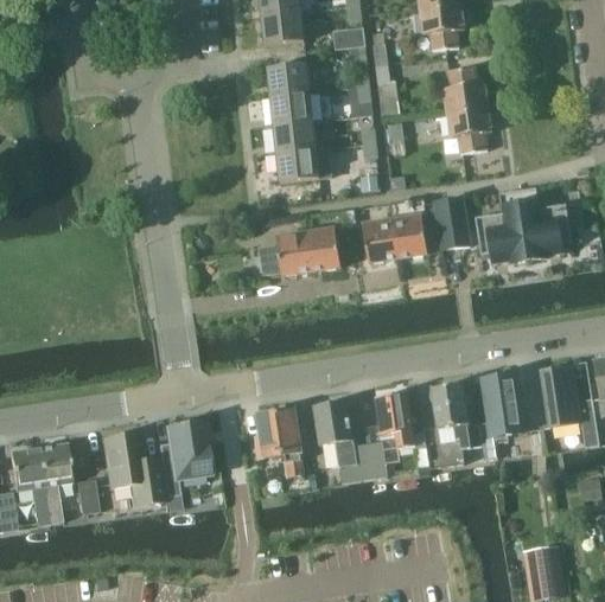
[(258,0),(260,13),(299,10),(298,0),(258,0)]
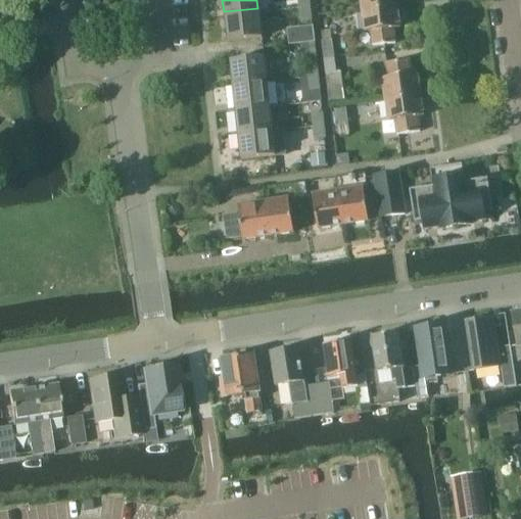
[(360,0),(361,8),(395,3),(395,0),(360,0)]
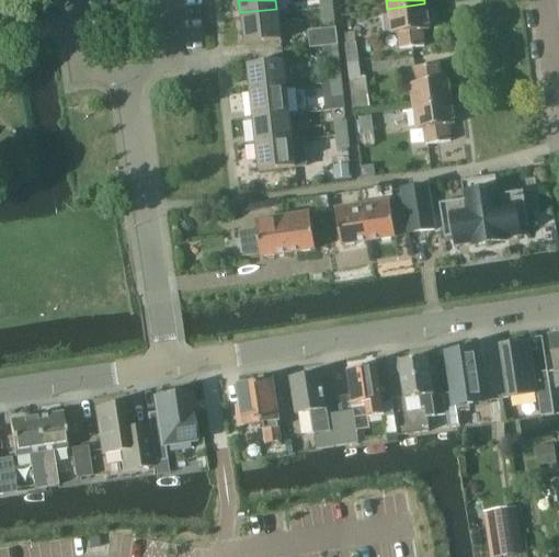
[(318,3),(321,26),(333,24),(331,1),(318,3)]
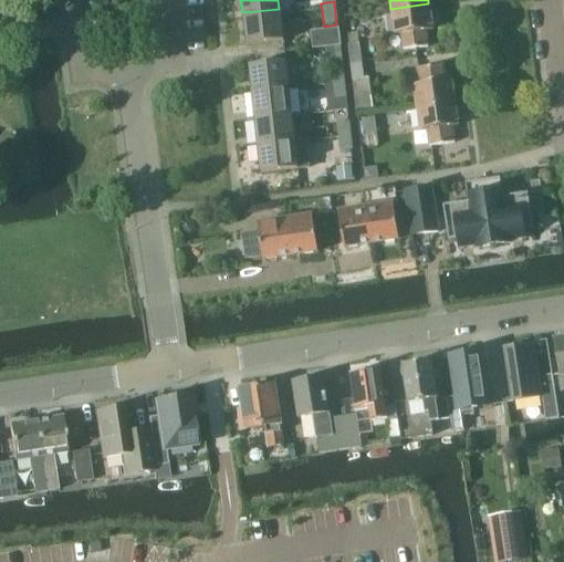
[(431,28),(428,3),(390,9),(393,31),(400,31),(401,47),(426,44),(425,28),(431,28)]
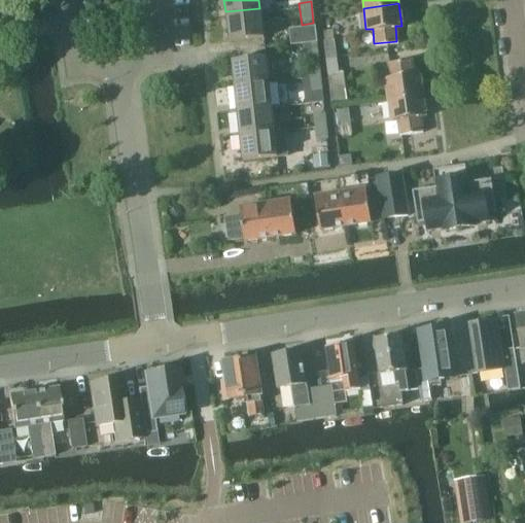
[(228,37),(263,33),(259,8),(225,11),(228,37)]
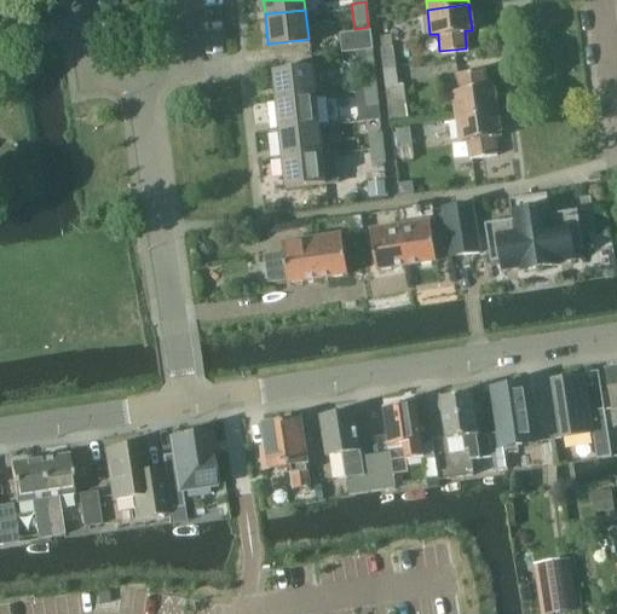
[(340,50),(356,47),(357,57),(372,54),(368,27),(355,29),(338,32),(340,50)]
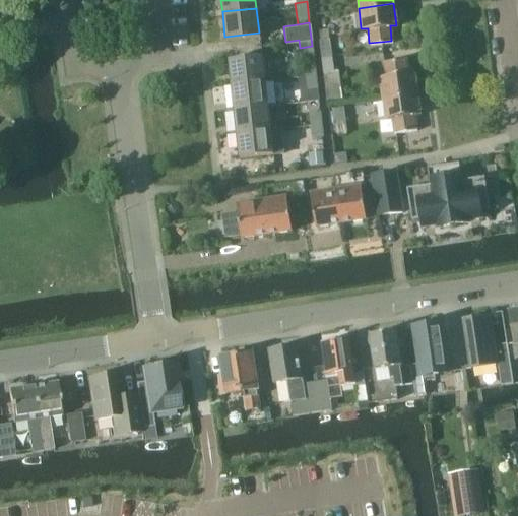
[(328,37),(317,38),(321,69),(332,68),(328,37)]
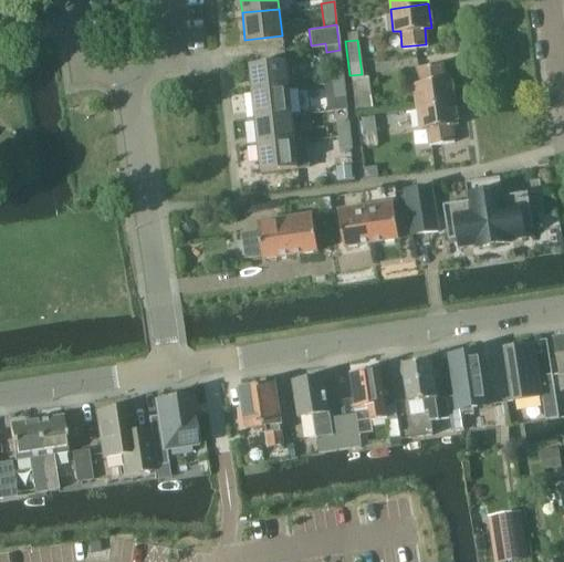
[(343,76),(340,50),(326,52),(330,79),(343,76)]
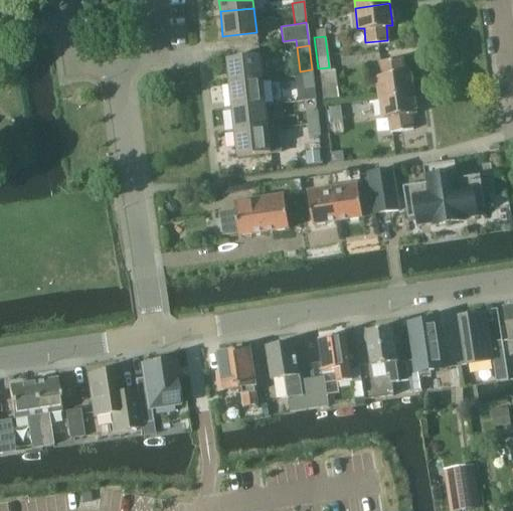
[(224,55),(224,56),(227,79),(261,75),(259,52),(224,55)]
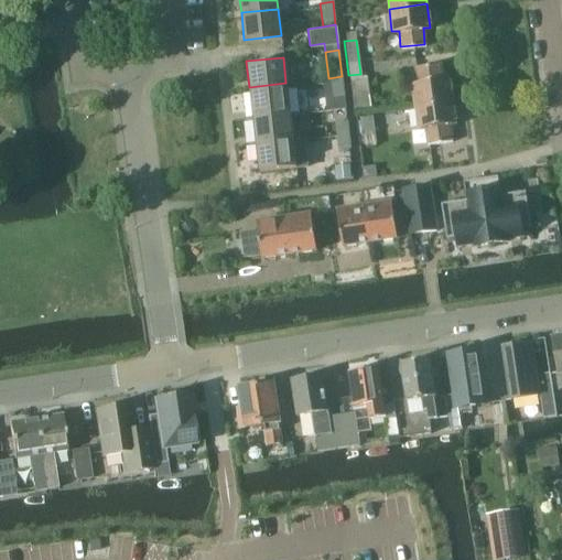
[(411,82),(414,105),(452,99),(449,76),(442,77),(440,61),(415,64),(418,81),(411,82)]
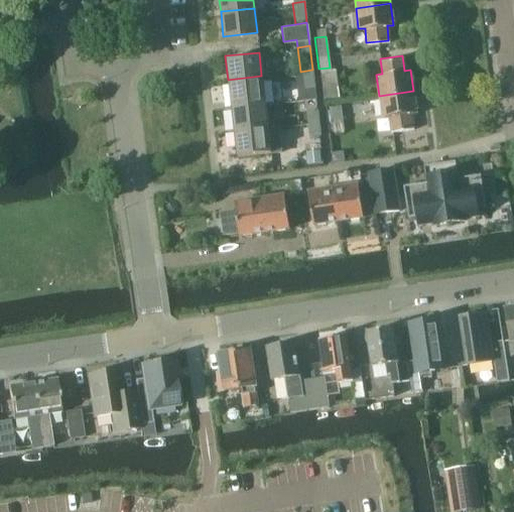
[(338,95),(334,67),(330,68),(318,69),(323,97),(338,95)]
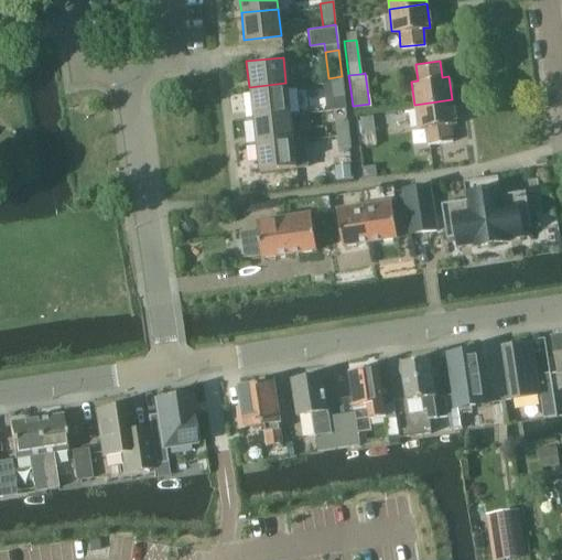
[(331,95),(344,93),(342,76),(328,78),(331,95)]
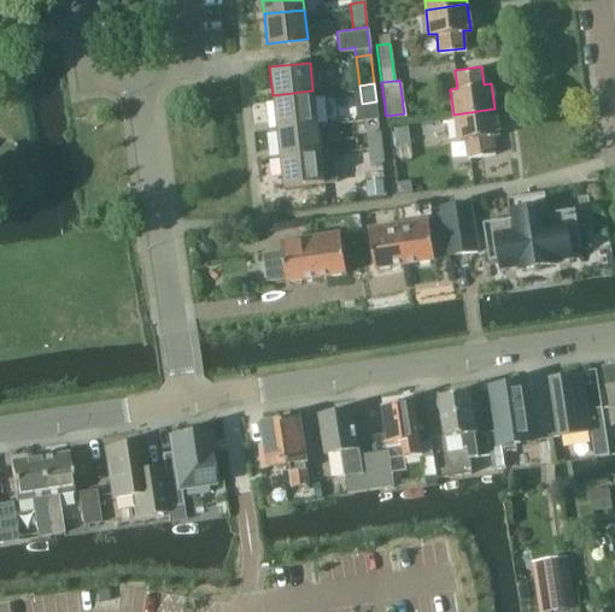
[(316,119),(312,90),(273,95),(276,124),(316,119)]
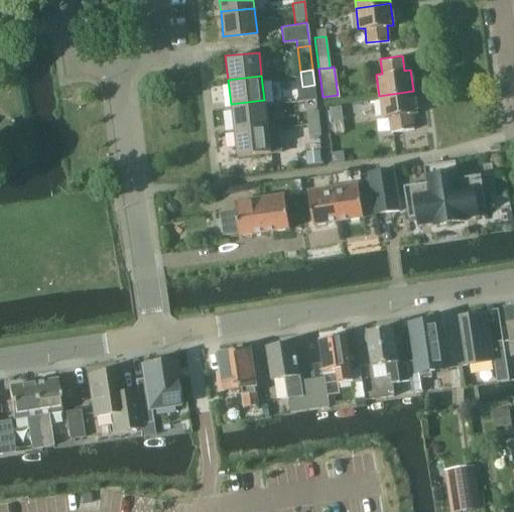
[(389,115),(391,130),(412,127),(410,112),(416,111),(413,91),(379,96),(382,116),(389,115)]
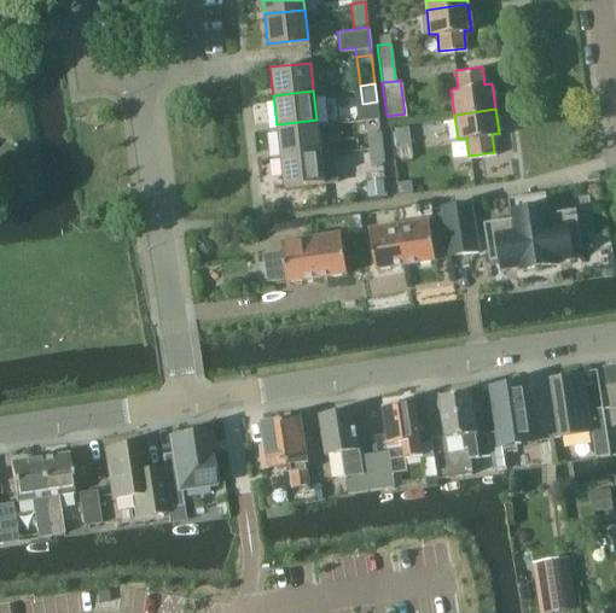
[(279,153),(320,149),(317,120),(277,124),(279,153)]
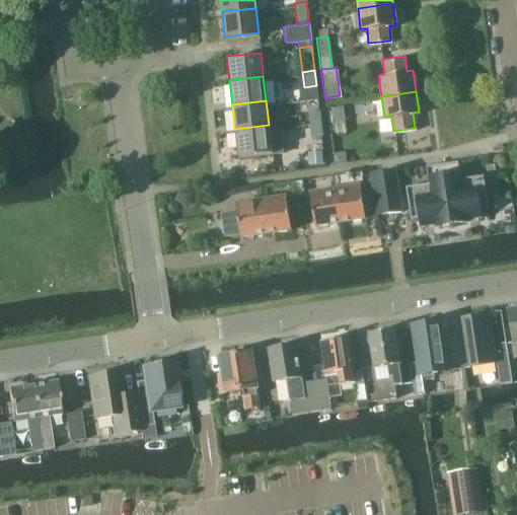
[(342,103),(328,105),(331,128),(333,128),(333,130),(345,129),(345,126),(342,103)]
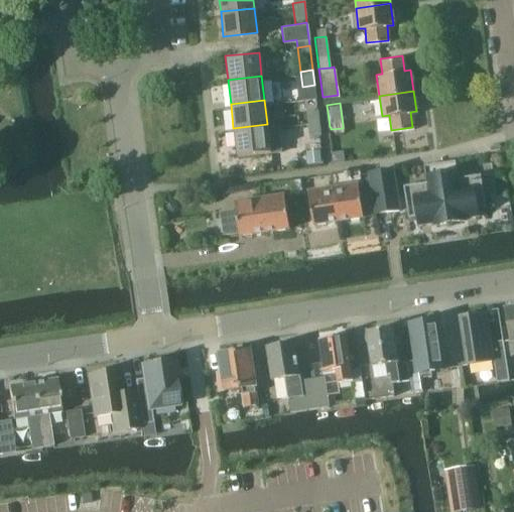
[(305,109),(306,122),(318,120),(317,108),(305,109)]
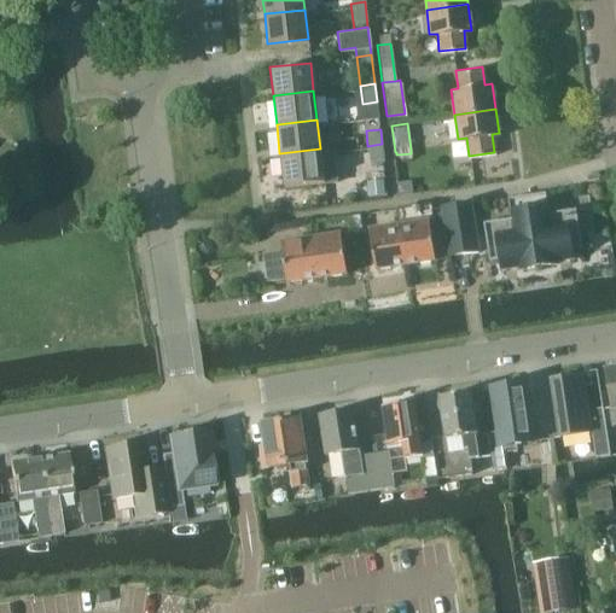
[(384,159),(382,144),(367,146),(370,161),(384,159)]
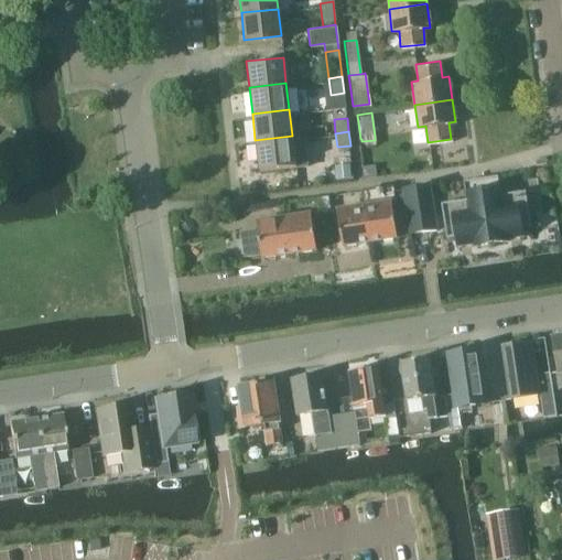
[(292,136),(255,140),(258,169),(306,163),(304,136),(292,137),(292,136)]
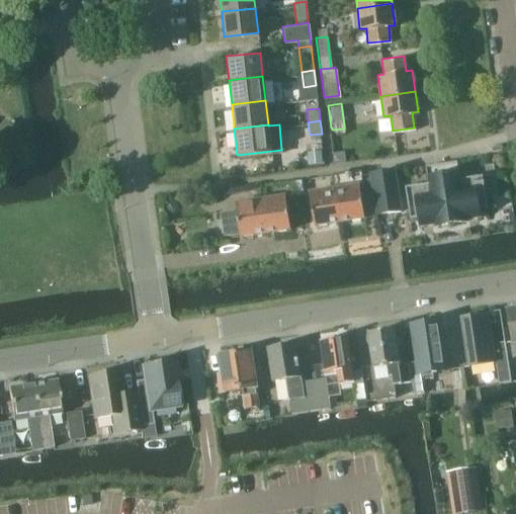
[(320,149),(307,150),(307,161),(321,160),(320,149)]
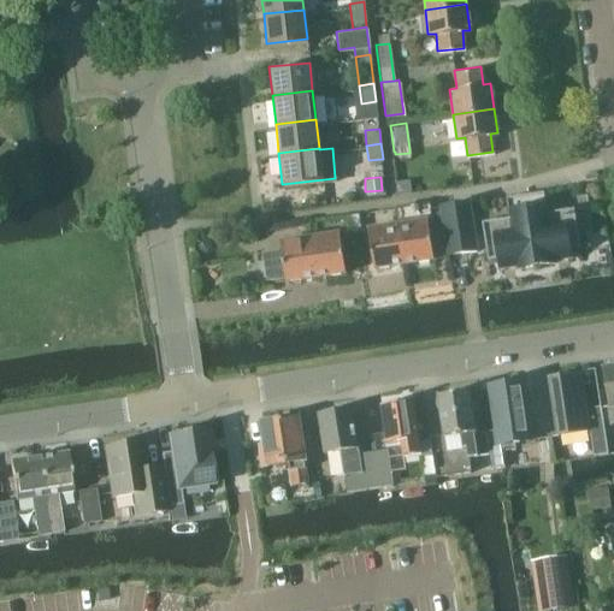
[(408,177),(395,179),(396,193),(409,190),(408,177)]
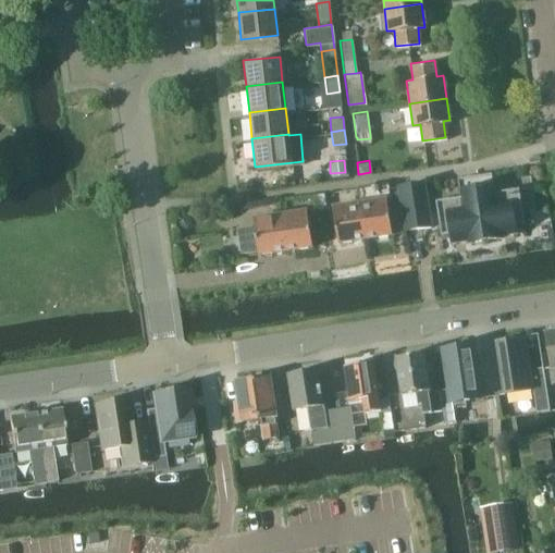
[(490,171),(475,173),(483,237),(501,235),(500,233),(516,231),(515,221),(522,220),(518,186),(493,191),(490,171)]
